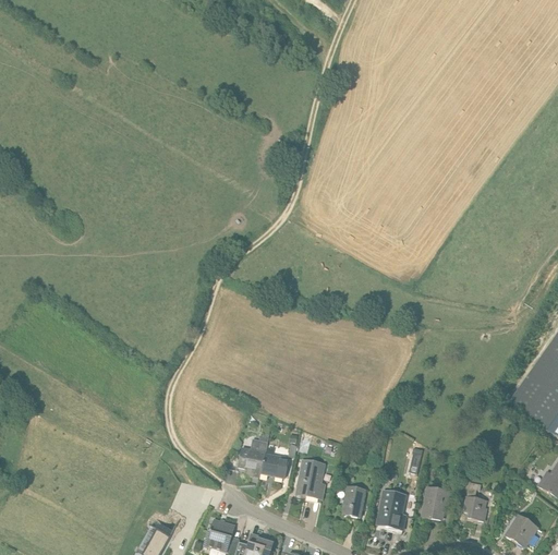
[(234,447),(226,467),(227,467),(235,469),(237,466),(246,468),(261,470),(265,451),(265,450),(267,441),(268,434),(259,433),(258,438),(256,448),(250,447),(241,445),(241,448),(234,447)]
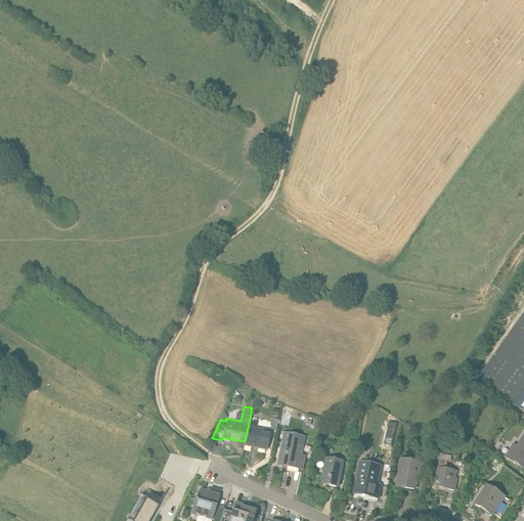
[(272,415),(270,428),(276,429),(279,418),(272,415)]
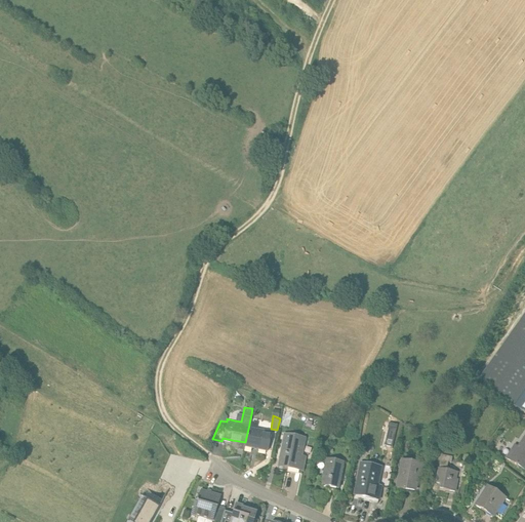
[(269,439),(272,430),(249,425),(245,442),(245,444),(267,448),(269,439)]
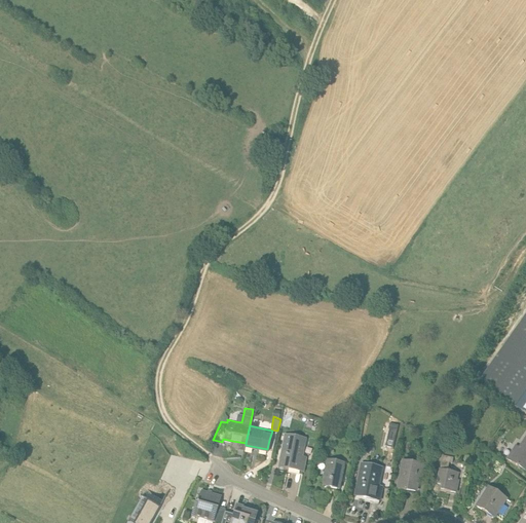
[(280,452),(278,462),(288,464),(287,467),(303,470),(305,459),(305,455),(303,454),(305,444),(300,443),(301,435),(285,432),(280,452)]
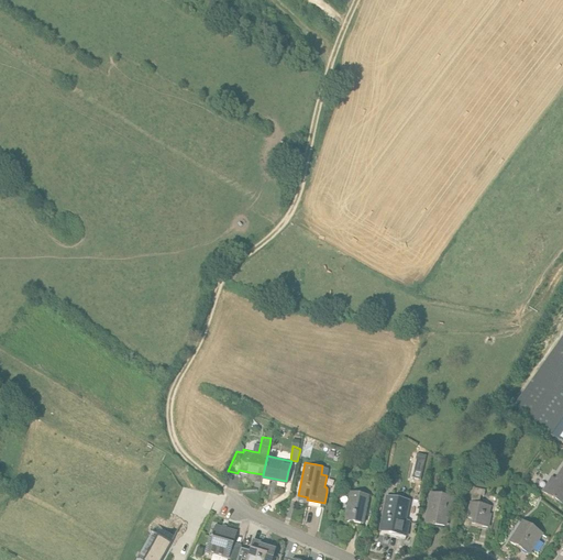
[(551,473),(545,482),(551,485),(547,492),(552,495),(561,501),(562,497),(562,462),(554,475),(551,473)]
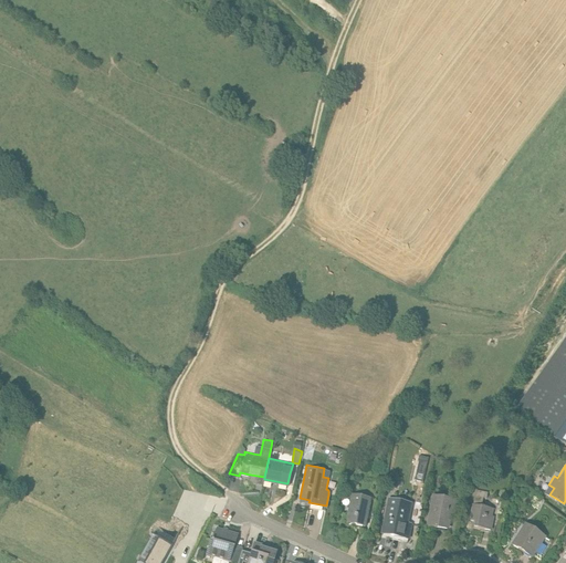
[(387,486),(396,487),(397,477),(388,476),(387,486)]
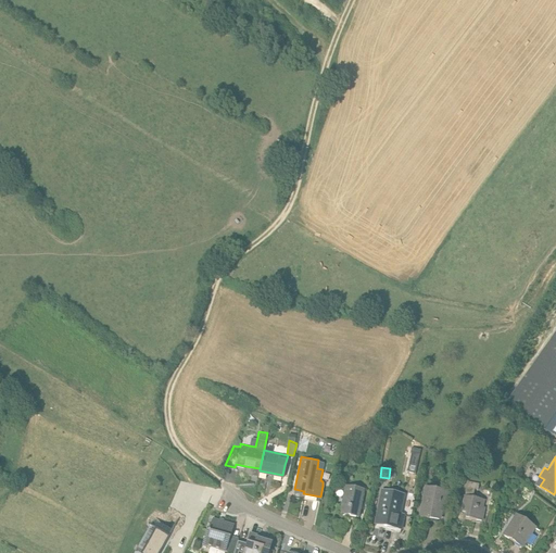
[(478,487),(479,481),(467,479),(462,508),(466,510),(465,515),(481,518),(483,508),(484,504),(483,504),(484,498),(474,494),(475,487),(478,487)]
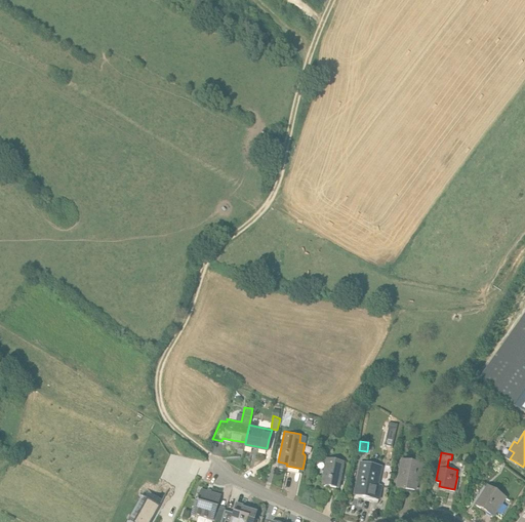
[(346,459),(326,455),(322,454),(321,459),(325,460),(321,482),(339,486),(346,459)]
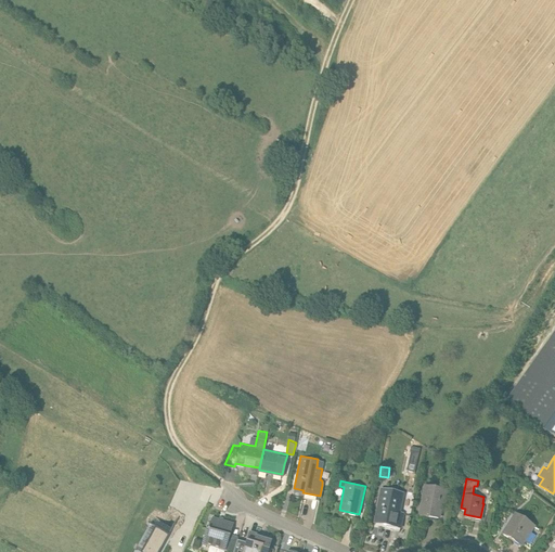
[(423,491),(418,513),(427,515),(428,514),(441,516),(442,516),(448,488),(424,483),(424,486),(423,491)]
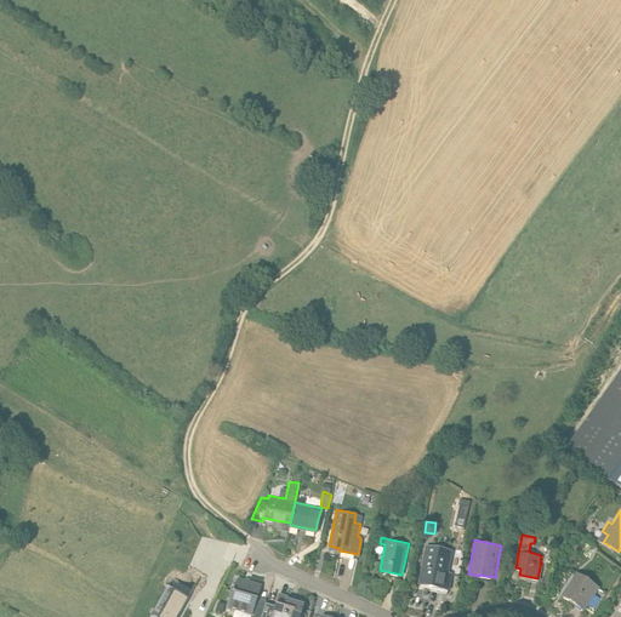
[(427,543),(421,573),(419,586),(428,588),(429,584),(448,588),(450,571),(448,570),(453,549),(427,543)]
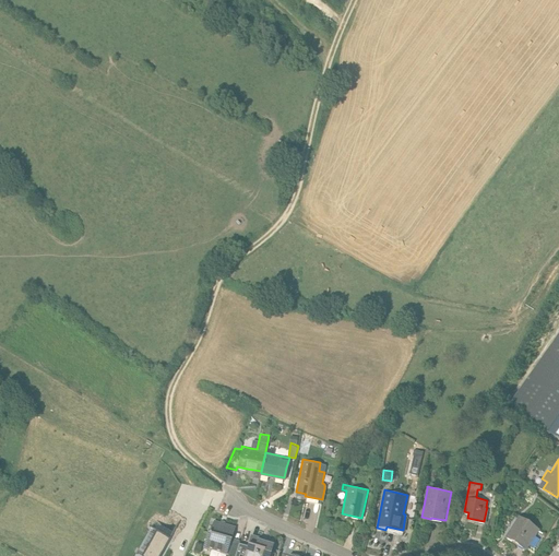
[(506,535),(525,547),(538,528),(519,516),(506,535)]
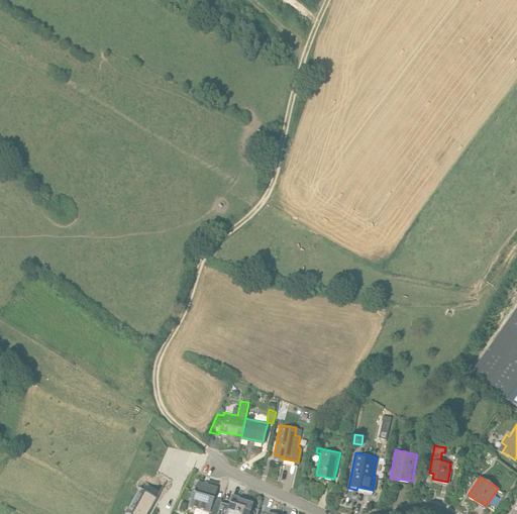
[(193,489),(187,504),(196,507),(209,511),(210,508),(214,498),(214,496),(217,486),(198,480),(195,489),(193,489)]
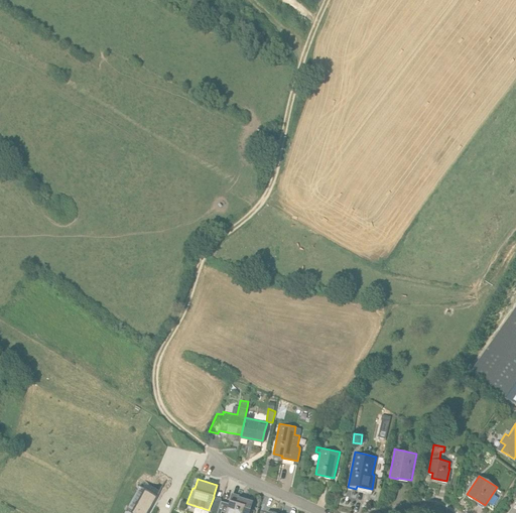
[(131,509),(129,512),(146,512),(157,494),(156,494),(153,492),(144,487),(143,488),(131,509)]
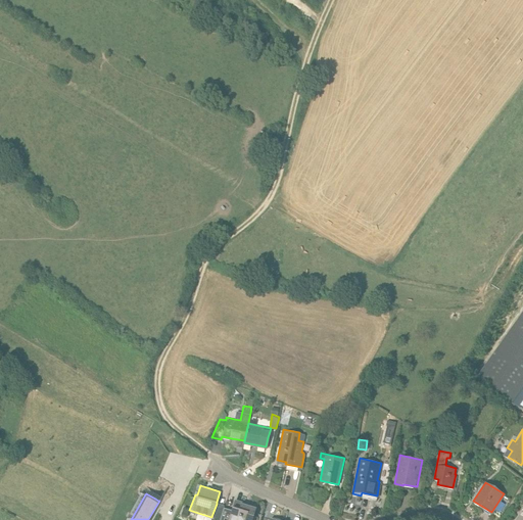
[(224,506),(221,515),(224,516),(225,517),(229,518),(228,519),(251,519),(253,514),(255,508),(245,505),(241,504),(241,502),(234,500),(232,509),(224,506)]
